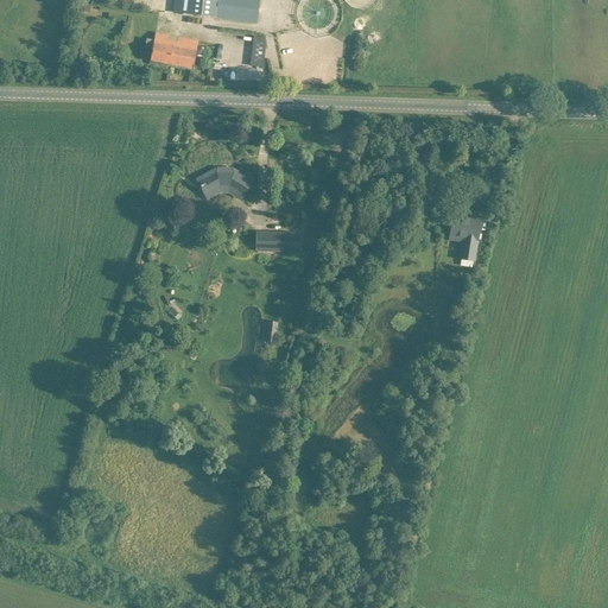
[(84,0),(80,0),(78,12),(89,13),(90,1),(84,0)]
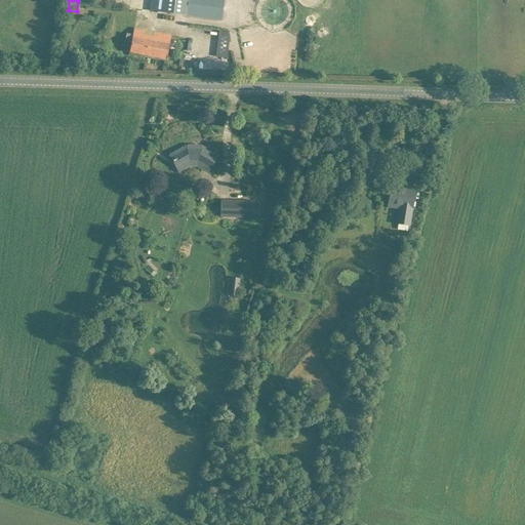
[(134,29),(129,52),(166,59),(170,36),(153,32),(153,37),(144,35),(145,31),(134,29)]
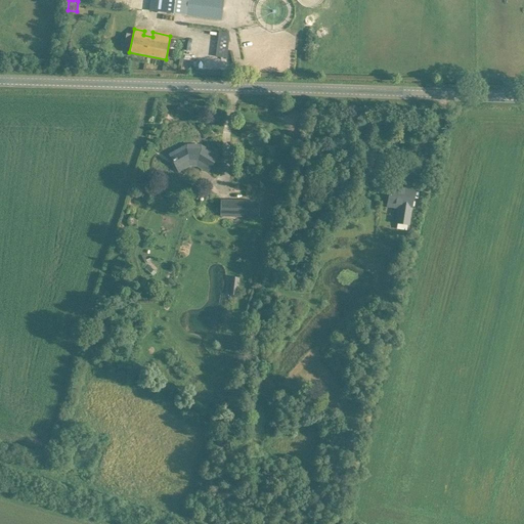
[(211,29),(210,55),(221,55),(222,29),(211,29)]
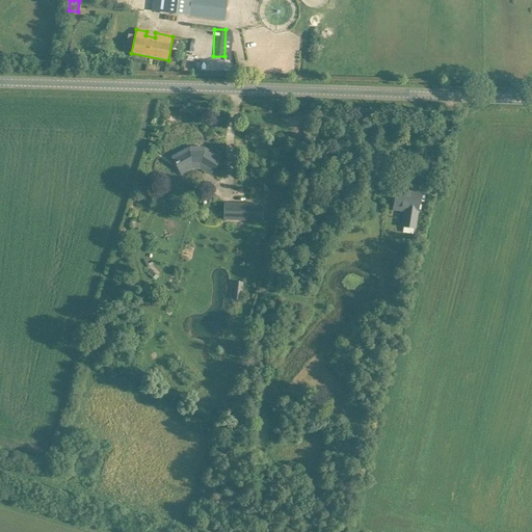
[(210,175),(214,167),(219,159),(204,149),(201,153),(191,152),(189,149),(176,156),(178,161),(175,163),(181,175),(192,168),(200,168),(210,175)]
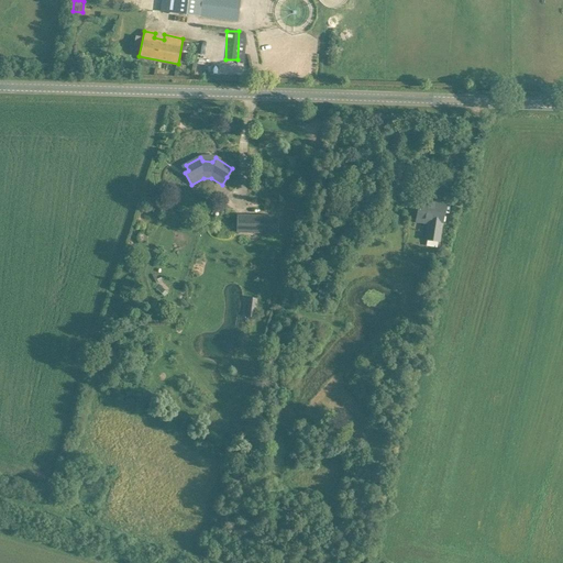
[(439,242),(443,218),(444,207),(435,205),(435,203),(419,201),(416,219),(428,221),(426,240),(439,242)]
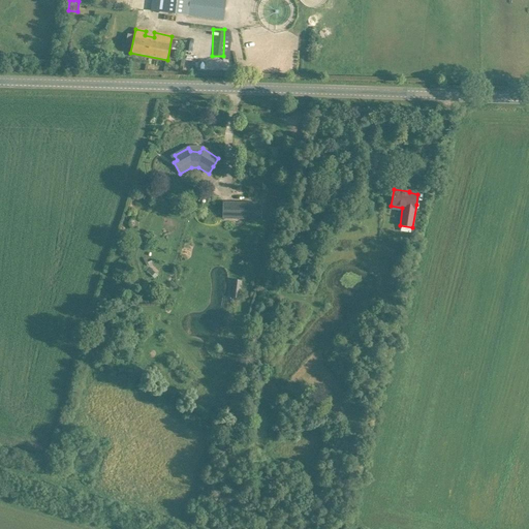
[(222,219),(255,219),(261,219),(261,205),(255,205),(255,203),(222,201),(222,219)]
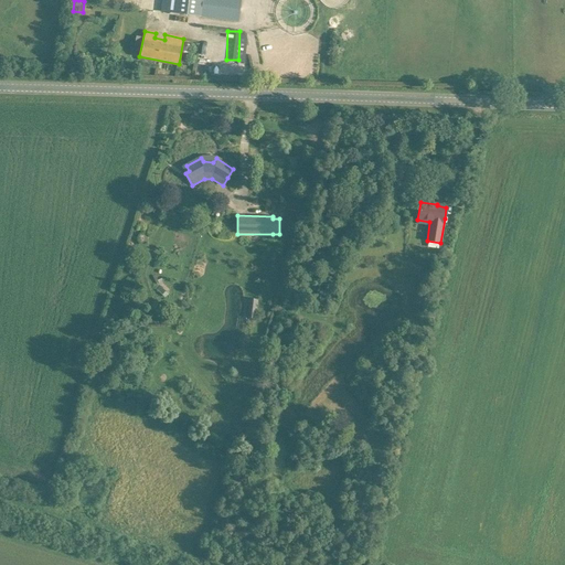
[(425,296),(416,294),(413,307),(422,310),(425,296)]
